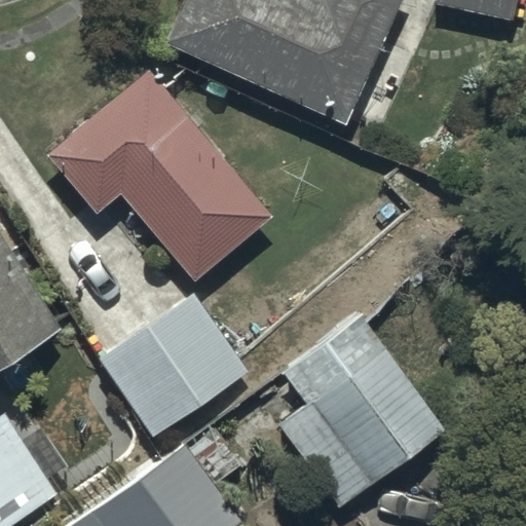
[(403,0),(180,0),(162,39),(346,123),(403,0)]
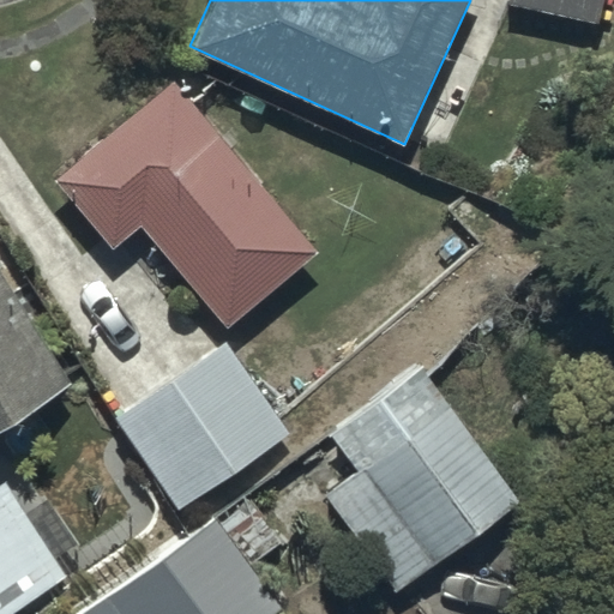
[(510,0),(509,4),(602,25),(607,0),(510,0)]
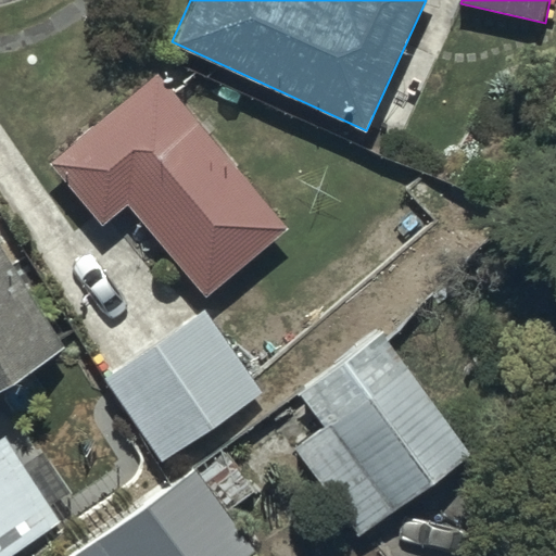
[(292,228),(158,74),(54,164),(108,225),(129,206),(211,299),(292,228)]
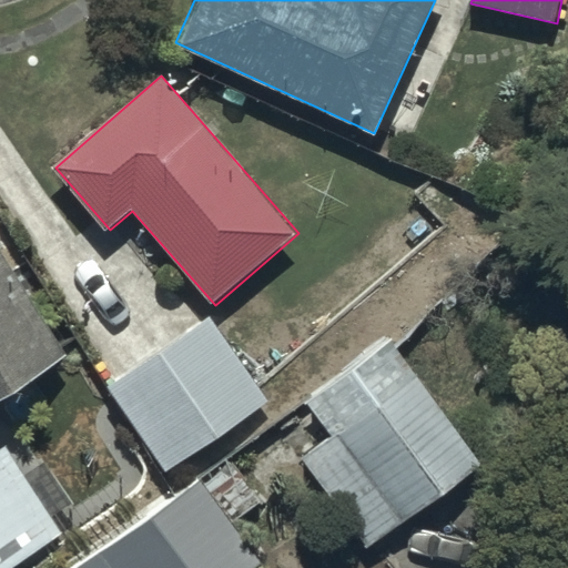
[(0,401),(68,357),(0,252),(0,401)]
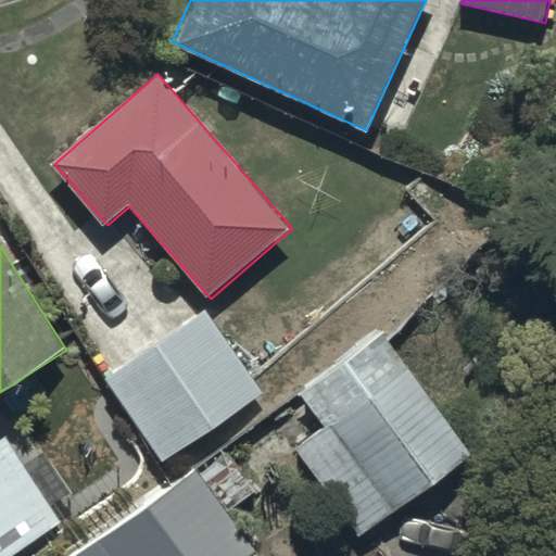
[(200,308),(104,378),(166,463),(262,394),(200,308)]
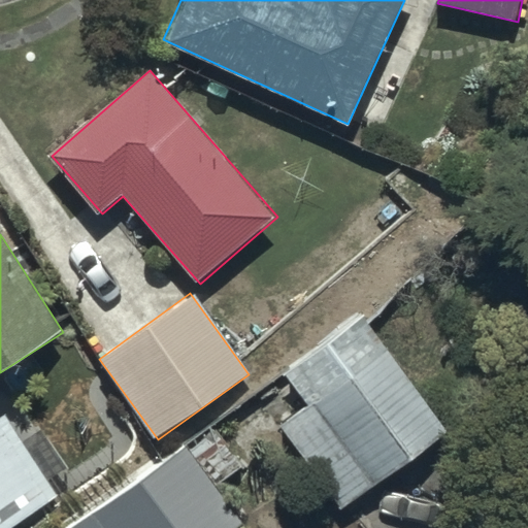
[(450,430),(365,317),(317,353),(340,384),(281,428),(342,510),(450,430)]
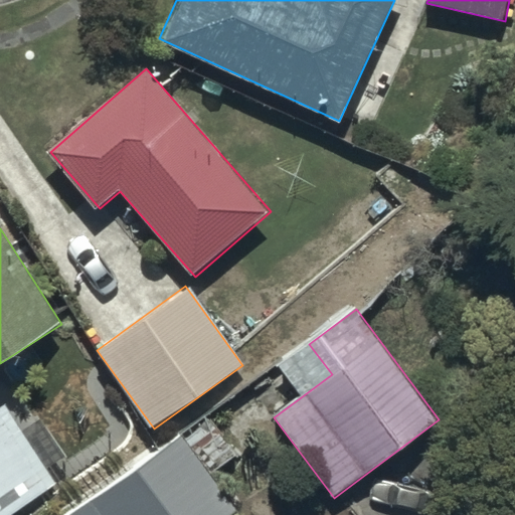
[(0,514),(8,514),(59,483),(6,400),(0,403),(0,514)]
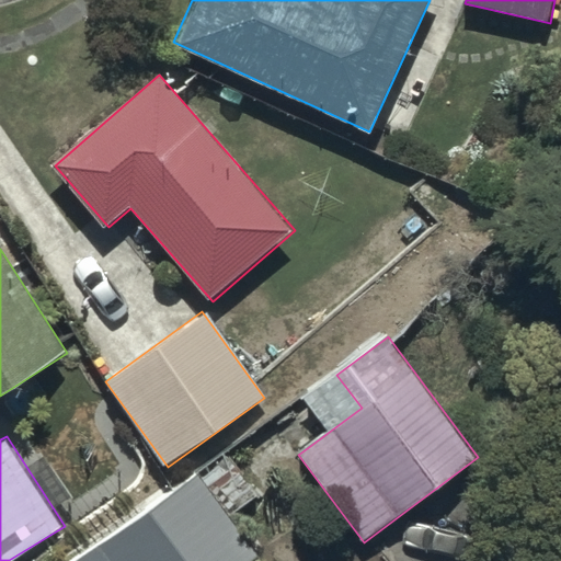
[(224,450),(68,560),(259,560),(263,558),(233,517),(259,499),(224,450)]
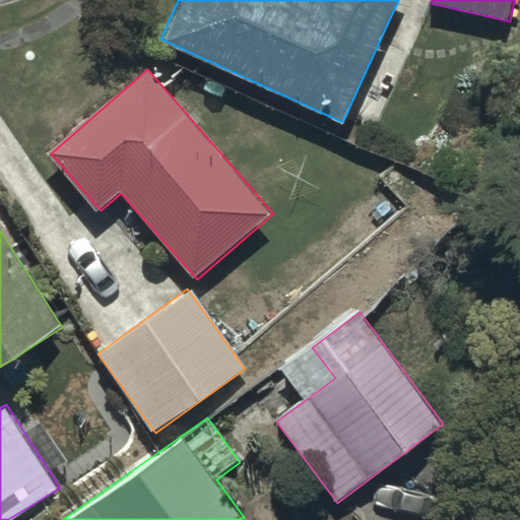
All buildings are outlined.
